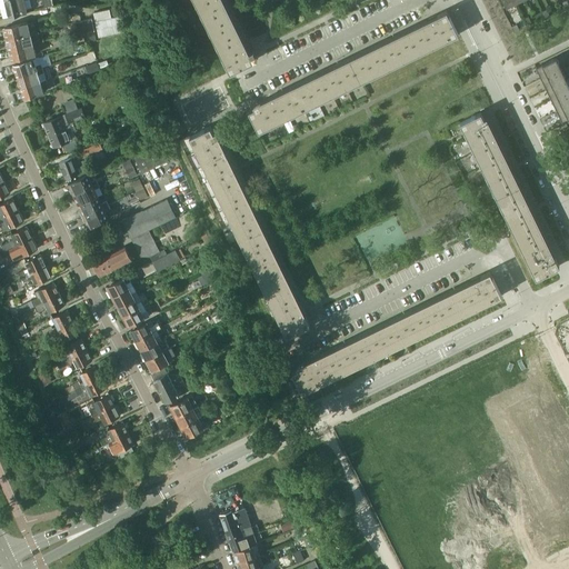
[(29,0),(26,0),(23,1),(23,0),(0,0),(0,5),(3,18),(8,16),(9,17),(27,12),(26,9),(31,8),(29,0)]
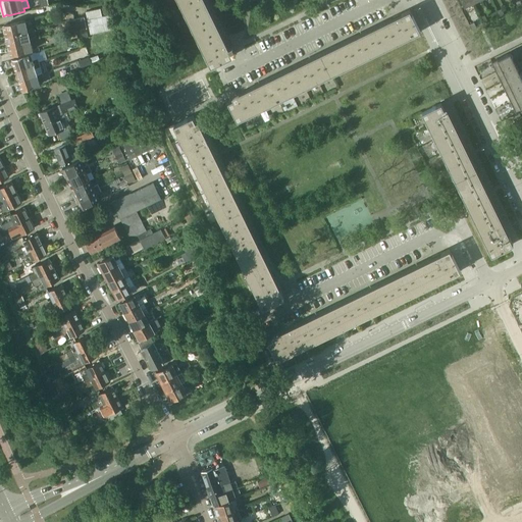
[(223,44),(202,0),(178,0),(211,66),(232,56),(237,54),(230,40),(223,44)]
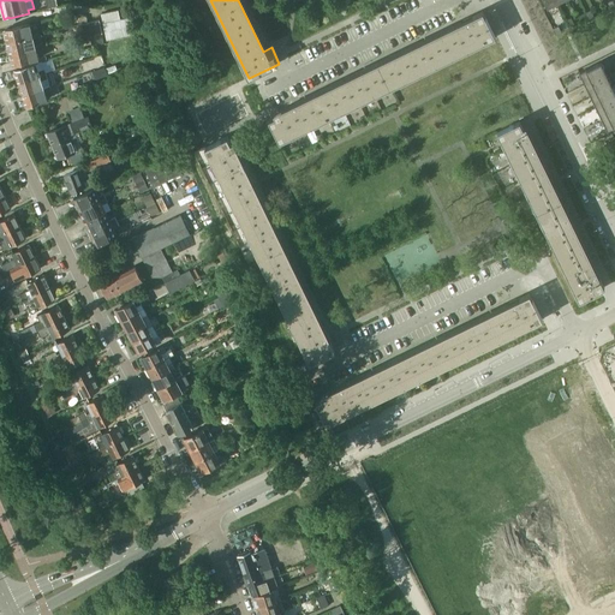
[(133,34),(130,18),(120,19),(118,10),(101,13),(103,23),(102,24),(106,40),(133,34)]
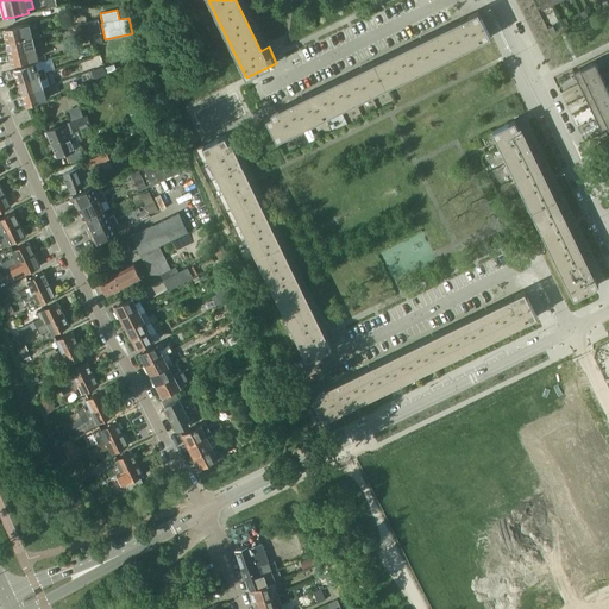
[(458,24),(376,64),(265,118),(277,139),(490,36),(478,11),(468,16),(457,22),(458,24)]
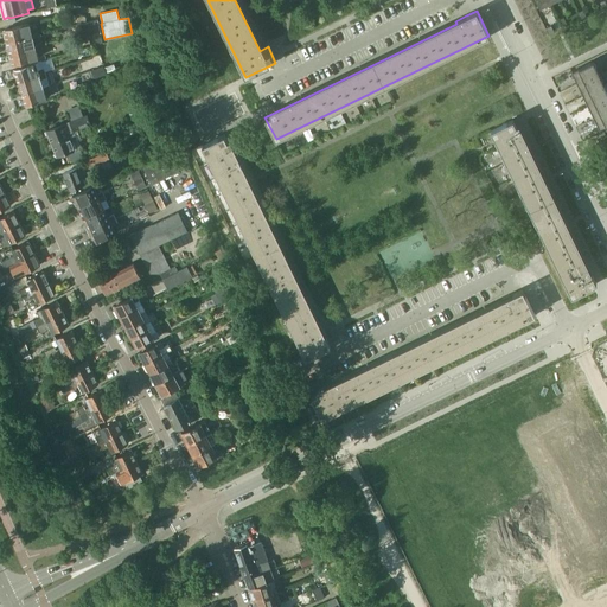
[(103,44),(98,20),(93,21),(96,34),(89,36),(90,46),(103,44)]
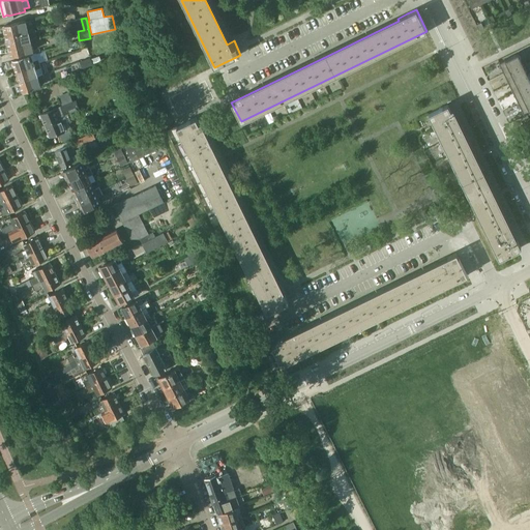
[(26,21),(3,26),(4,29),(3,31),(3,33),(5,34),(6,36),(22,32),(21,27),(27,25),(26,21)]
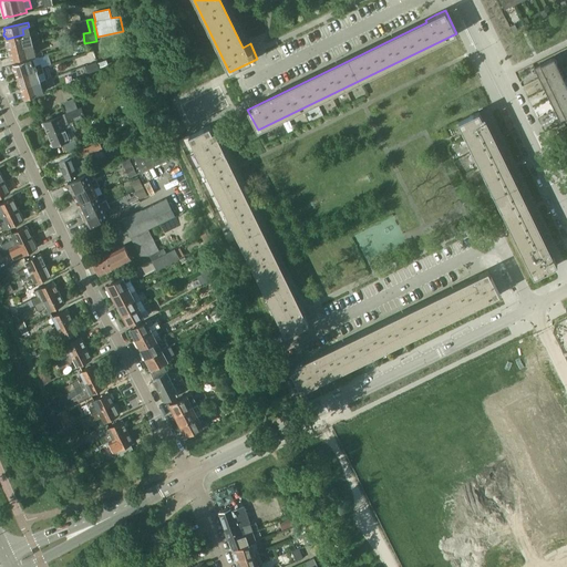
[(23,34),(7,39),(7,40),(6,41),(6,44),(8,45),(9,49),(27,45),(32,43),(31,38),(24,40),(23,34)]
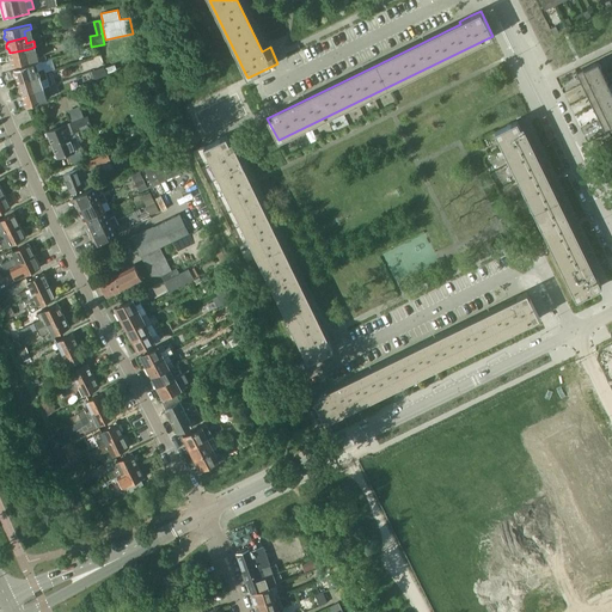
[(29,49),(10,53),(10,54),(8,56),(10,60),(11,60),(12,65),(38,59),(37,53),(30,54),(29,49)]
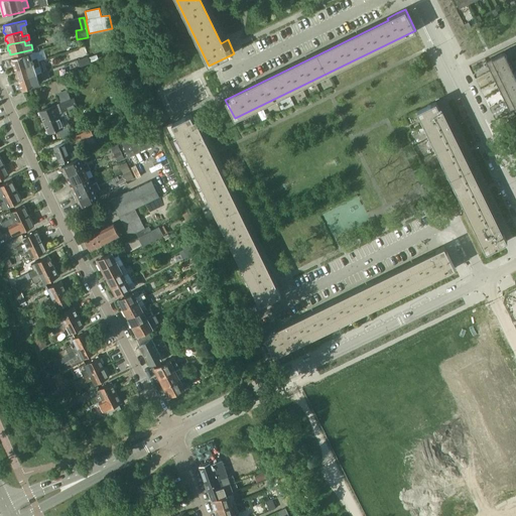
[(509,62),(504,51),(486,60),(491,71),(509,62)]
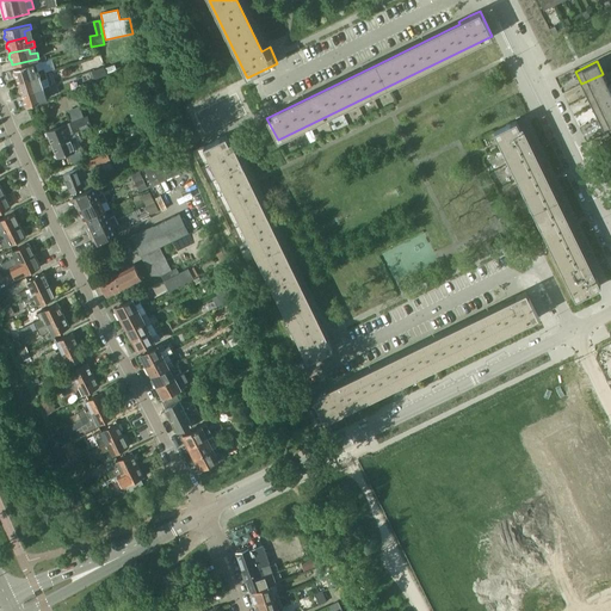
[(16,76),(18,82),(45,74),(44,68),(38,71),(36,63),(13,71),(14,72),(13,73),(14,76),(16,76)]
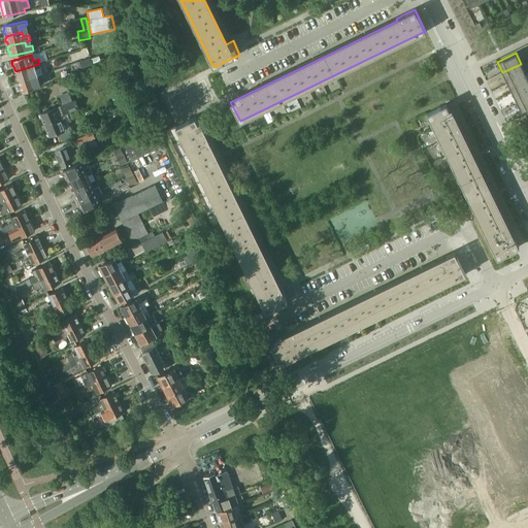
[(92,63),(90,58),(72,64),(74,69),(92,63)]
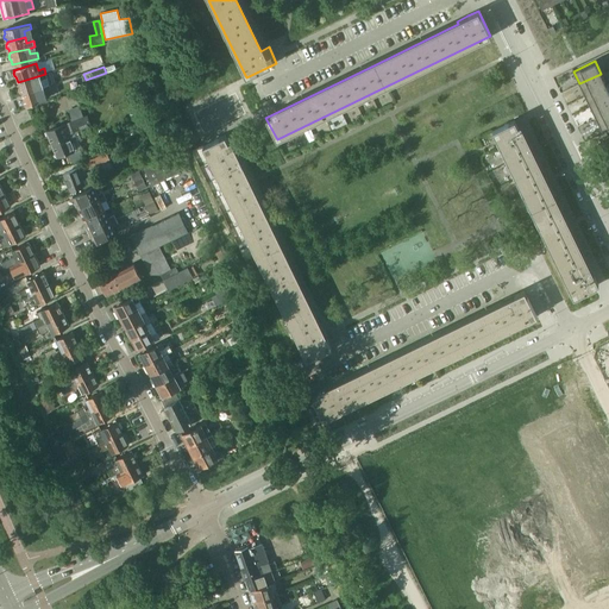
[(45,74),(18,82),(19,87),(18,89),(19,93),(22,93),(22,94),(37,89),(35,82),(46,79),(45,74)]
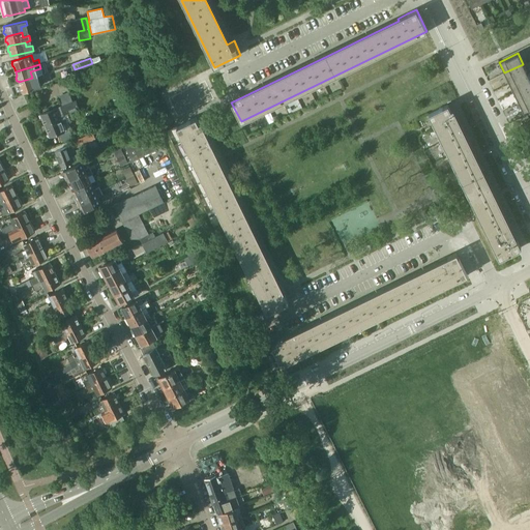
[(528,74),(523,64),(504,72),(509,83),(528,74)]
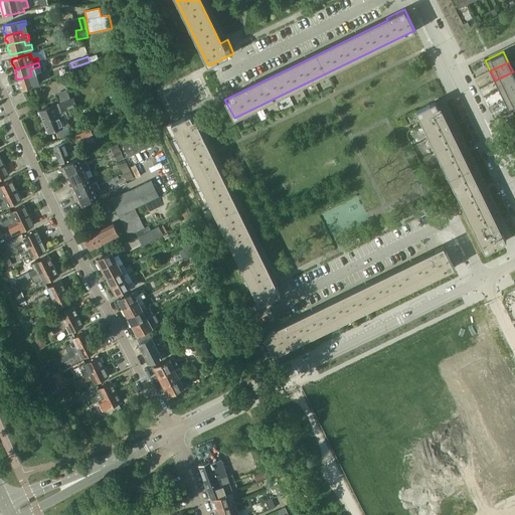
[(31,75),(18,79),(19,83),(18,86),(19,89),(21,89),(21,90),(34,86),(34,84),(39,82),(37,77),(42,76),(41,71),(31,75)]
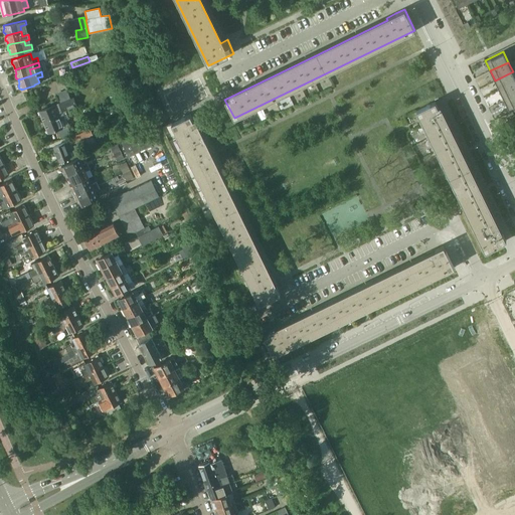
[(514,82),(514,76),(513,71),(495,80),(499,91),(514,82)]
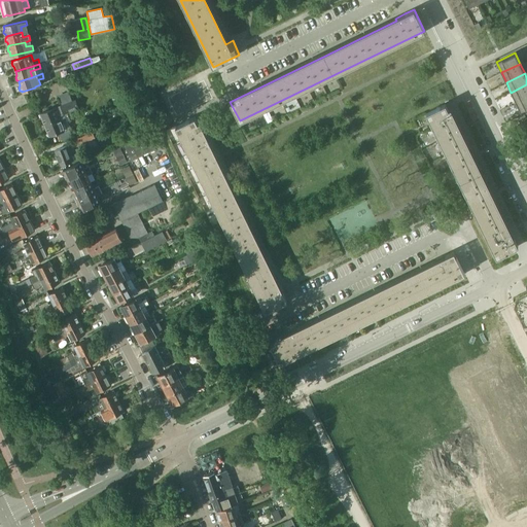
[(526,97),(526,84),(511,93),(516,103),(526,97)]
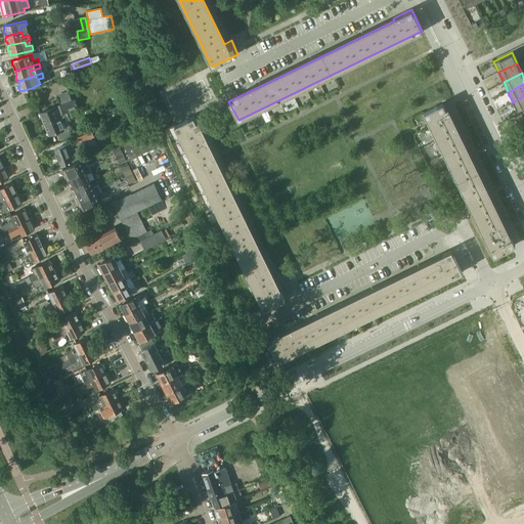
[(523,108),(523,96),(513,102),(518,113),(523,108)]
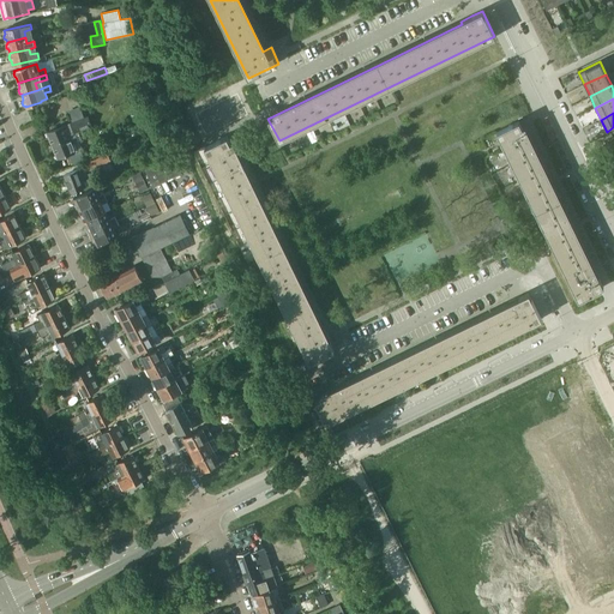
[(74,132),(78,131),(92,125),(89,115),(47,132),(52,145),(70,138),(70,137),(74,136),(74,132)]
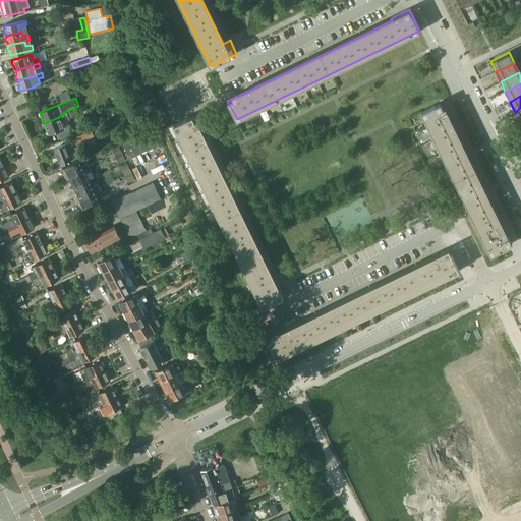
[(501,227),(473,170),(440,102),(421,111),(490,253),(512,243),(508,235),(503,226),(501,227)]
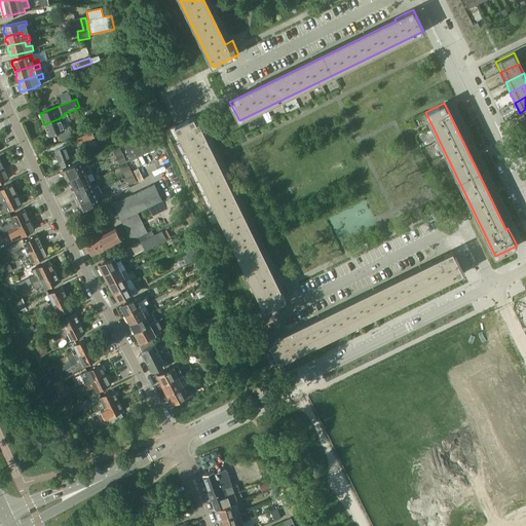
[(64,129),(62,122),(70,119),(67,112),(64,113),(64,116),(60,117),(60,118),(44,124),(48,136),(64,129)]
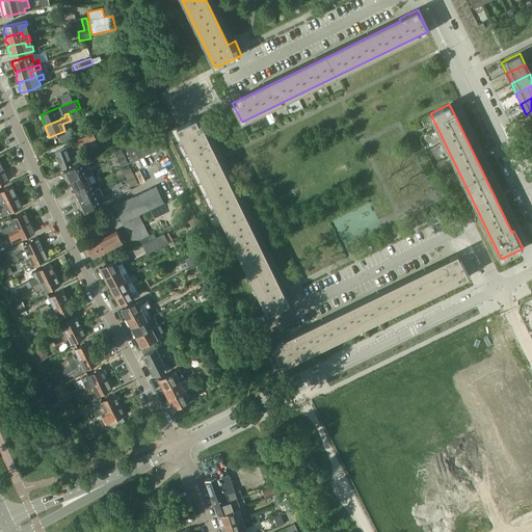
[(278,286),(243,214),(196,117),(178,127),(268,313),(290,302),(286,294),(281,285),(278,286)]
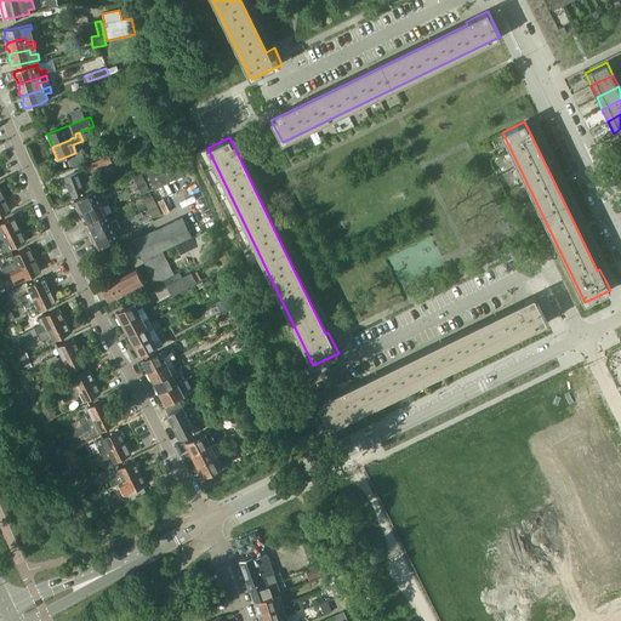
[(72,166),(86,161),(83,153),(69,159),(72,166)]
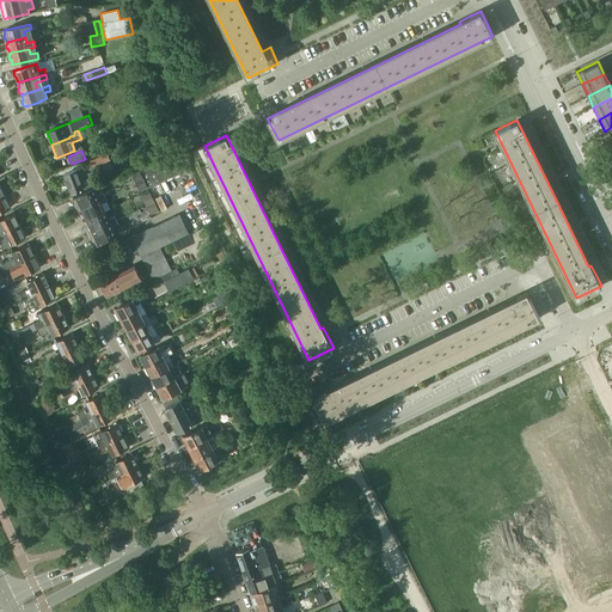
[(144,169),(152,185),(185,170),(177,153),(144,169)]
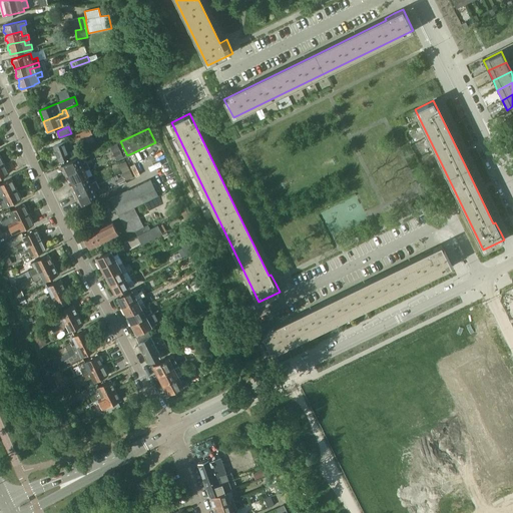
[(93,136),(90,129),(72,136),(74,142),(93,136)]
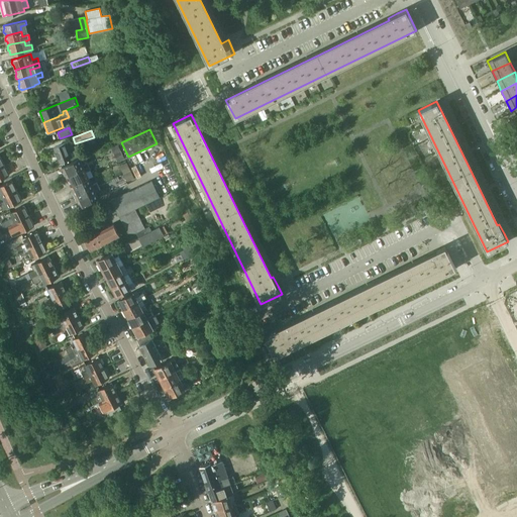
[(69,141),(54,147),(60,163),(75,156),(69,141)]
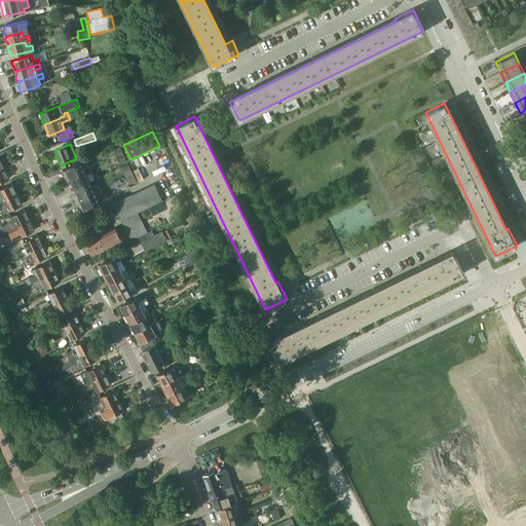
[(122,153),(120,148),(119,146),(112,148),(116,156),(122,153)]
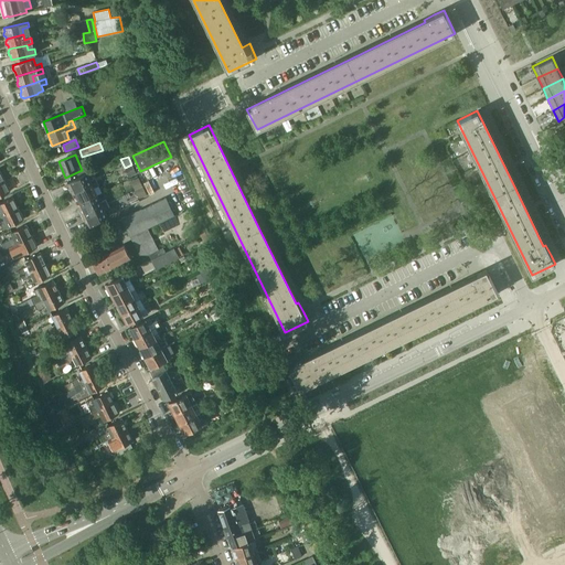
[(136,173),(131,164),(125,168),(129,178),(136,173)]
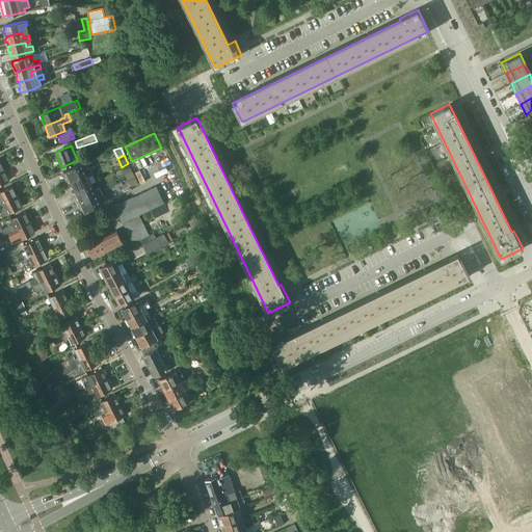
[(81,163),(63,171),(69,182),(91,170),(89,167),(84,169),(81,163)]
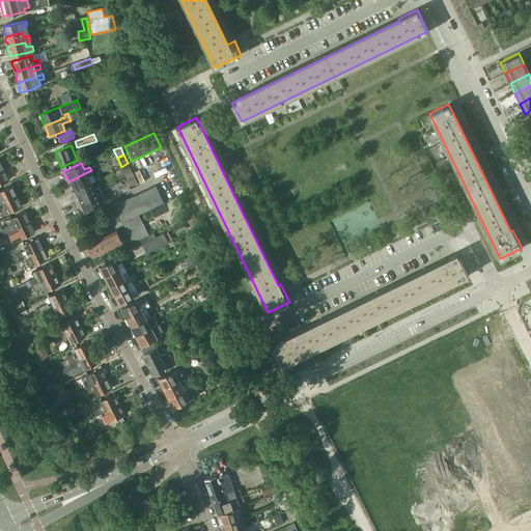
[(134,175),(131,169),(130,167),(122,170),(127,178),(134,175)]
